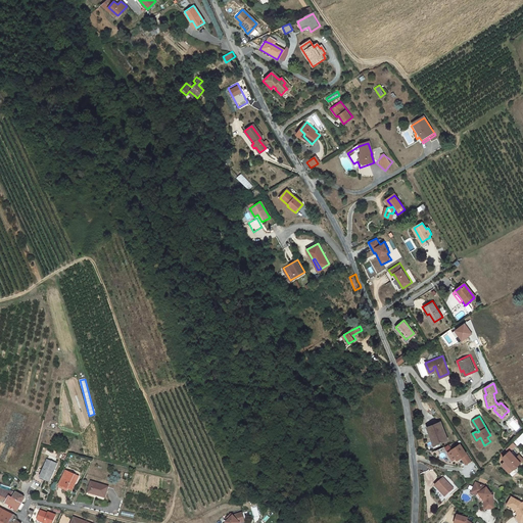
[(447,439),(441,422),(427,427),(429,432),(431,431),(436,444),(440,442),(447,439)]
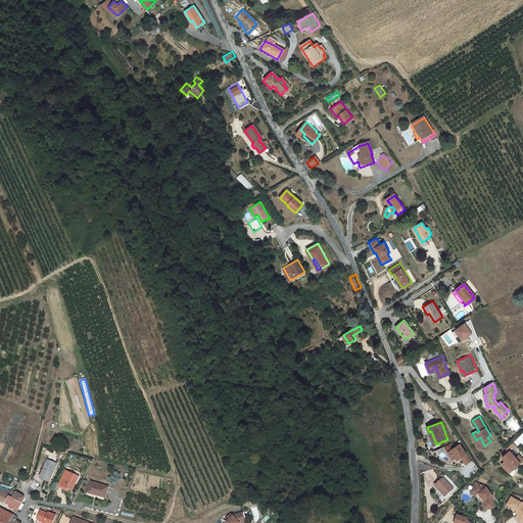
[(427,427),(426,428),(428,433),(434,448),(441,445),(440,442),(436,444),(431,431),(429,432),(427,427)]
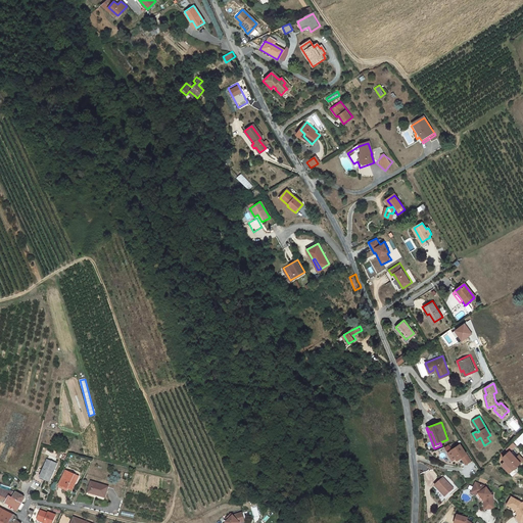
[(522,431),(514,439),(516,442),(520,438),(522,441),(522,431)]
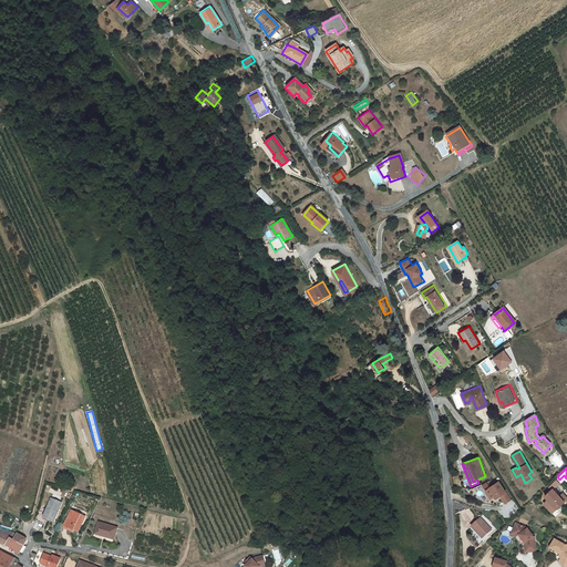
[(521,485),(525,483),(521,474),(516,477),(521,485)]
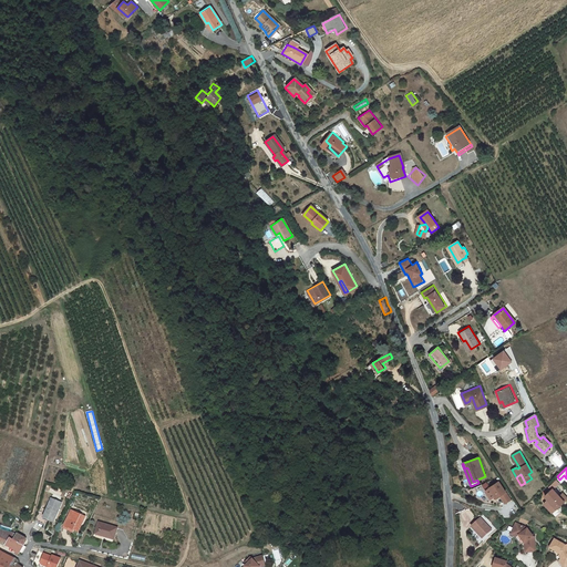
[(558,481),(556,478),(548,485),(550,487),(544,494),(546,496),(549,500),(552,503),(557,506),(566,496),(564,493),(560,496),(558,493),(559,492),(557,490),(556,491),(552,487),(558,481)]
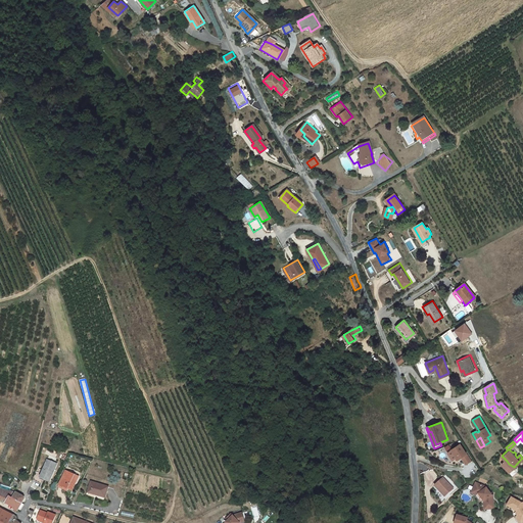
[(461,443),(452,449),(458,460),(463,457),(464,458),(463,460),(466,464),(471,461),(461,443)]
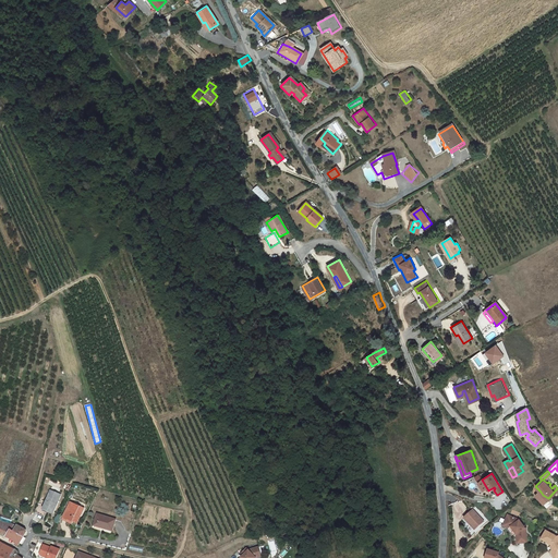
[(61,495),(51,490),(44,508),(53,512),(61,495)]
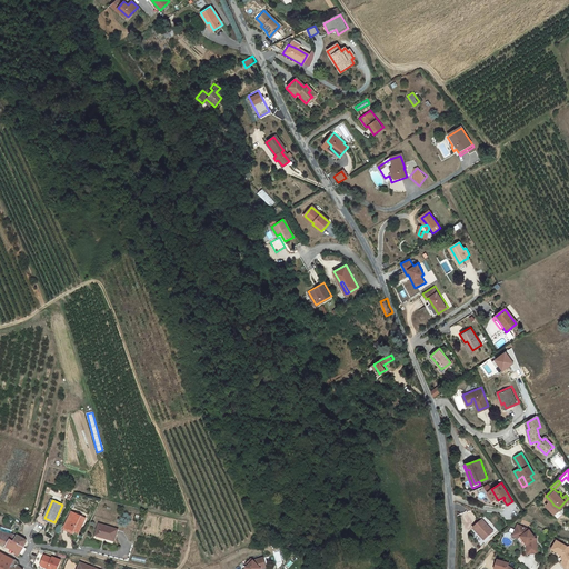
[(87,517),(73,510),(63,527),(73,532),(75,530),(79,532),(87,517)]
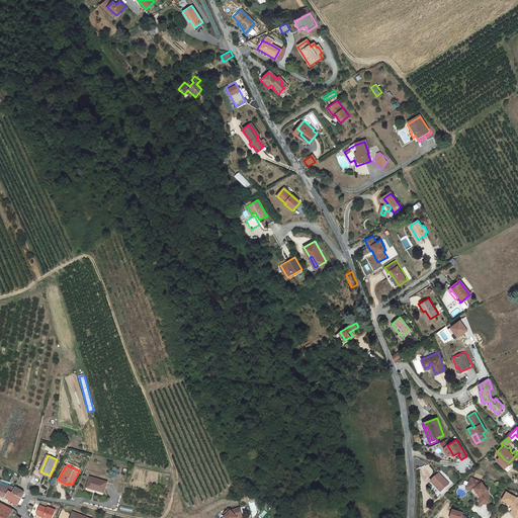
[(447,485),(438,472),(430,480),(439,492),(447,485)]
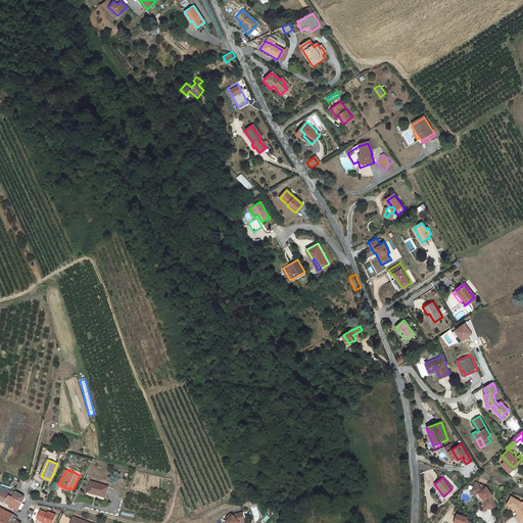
[(107,489),(89,483),(86,492),(95,495),(94,497),(103,502),(107,489)]
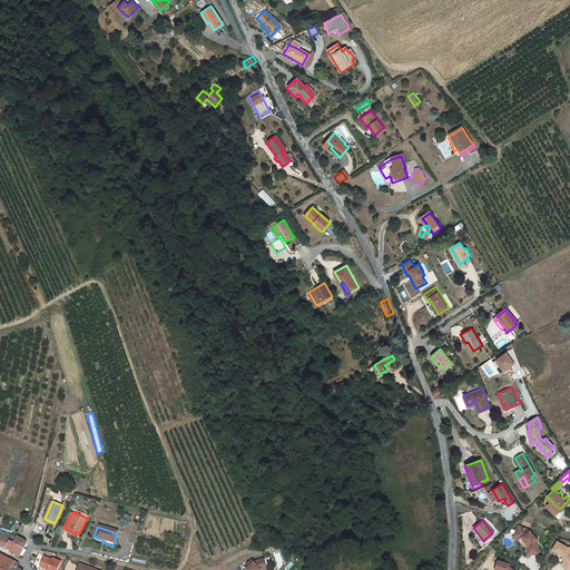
[(517,527),(513,537),(521,539),(528,546),(529,550),(530,556),(540,553),(538,543),(536,543),(536,540),(536,539),(533,537),(533,536),(532,536),(532,534),(531,534),(529,532),(529,531),(517,527)]
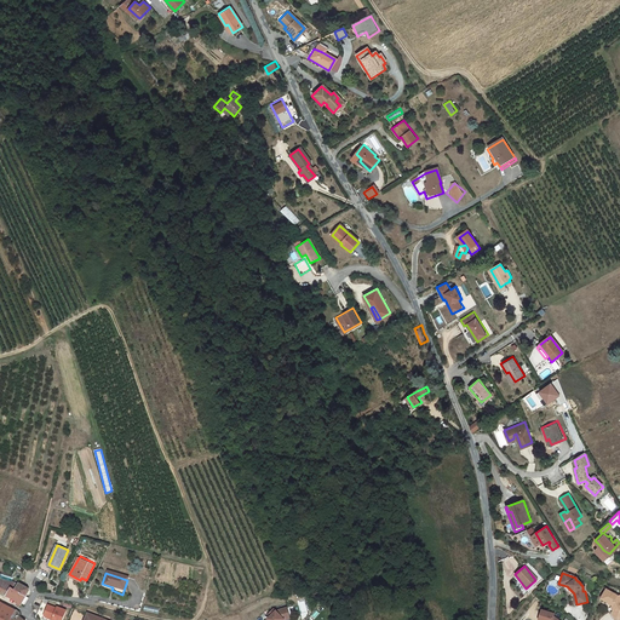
[(35,578),(33,585),(35,589),(41,590),(44,583),(35,578)]
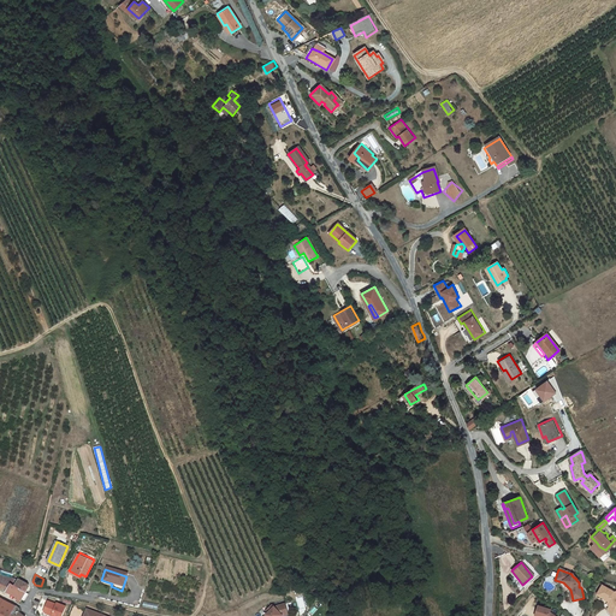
[(5,581),(4,581),(0,586),(0,590),(7,592),(12,585),(16,587),(18,581),(7,576),(5,581)]
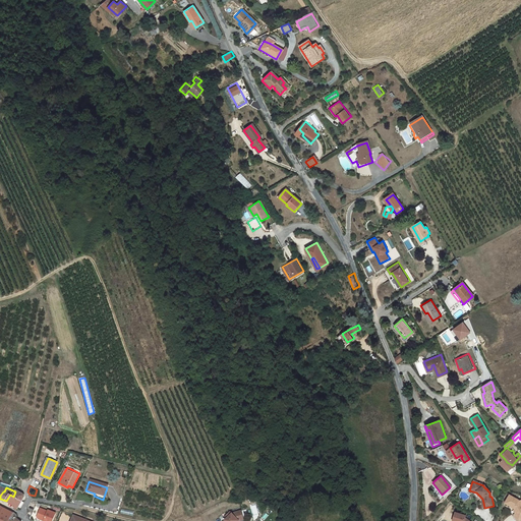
[(24,496),(16,490),(15,491),(13,497),(22,502),(24,498),(24,496)]
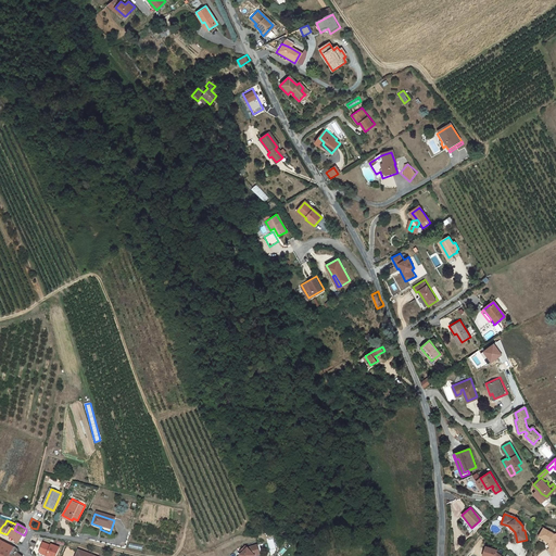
[(501,523),(500,526),(507,528),(513,533),(514,536),(516,536),(515,532),(508,526),(501,523)]
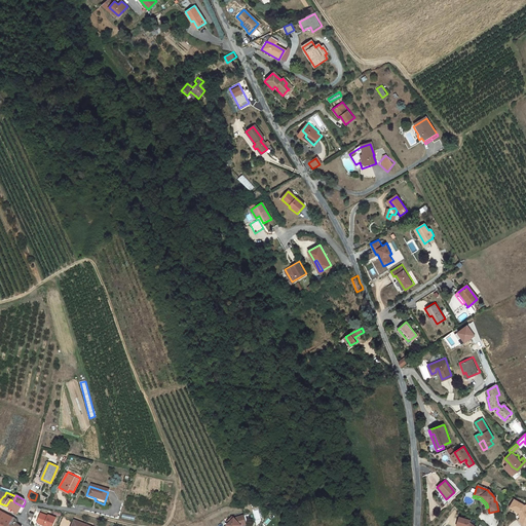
[(14,514),(16,515),(19,513),(23,506),(13,501),(10,499),(6,505),(15,511),(14,514)]
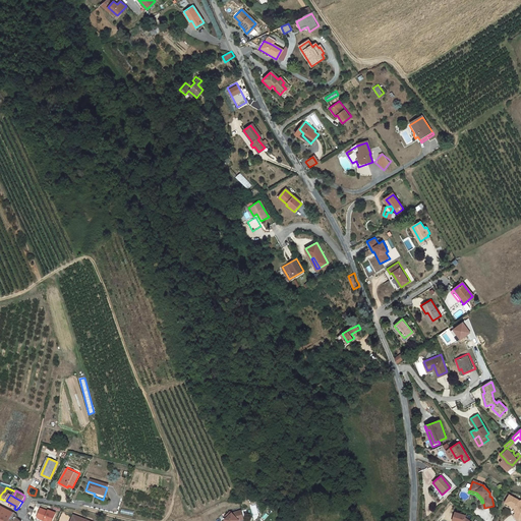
[(511,495),(506,503),(515,508),(514,510),(517,513),(518,513),(520,518),(520,500),(520,501),(511,495)]
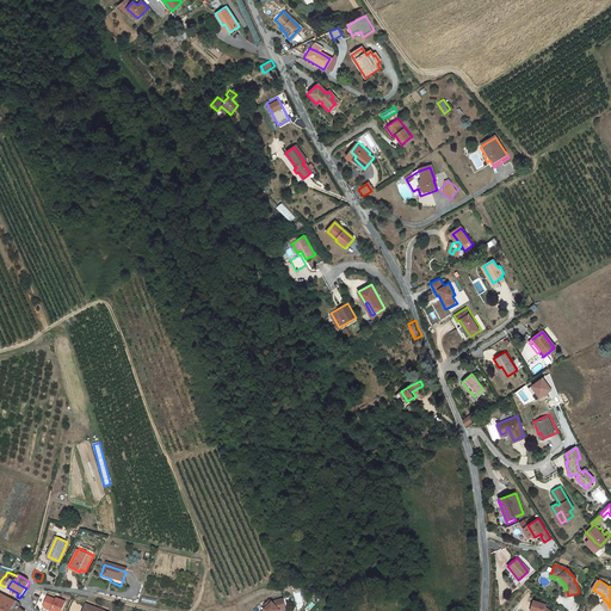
[(50,596),(45,605),(47,608),(53,610),(63,610),(67,603),(59,599),(57,600),(50,596)]
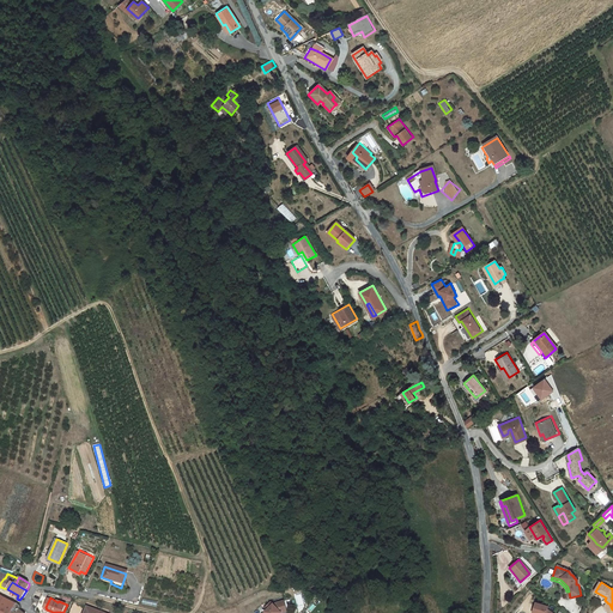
[(11,612),(16,605),(6,600),(4,605),(0,610),(0,612),(11,612)]
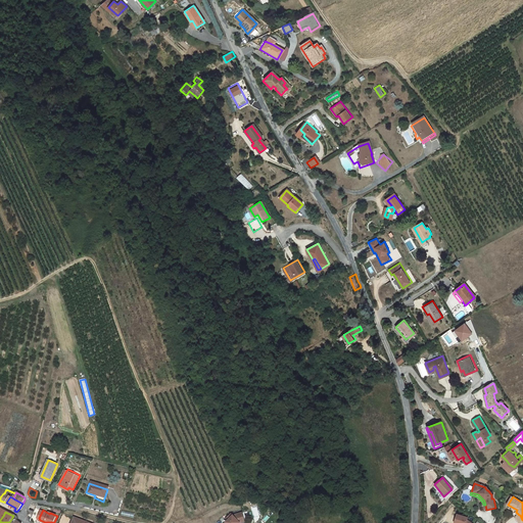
[(229,520),(226,522),(236,522),(239,521),(245,519),(243,513),(236,514),(235,516),(232,514),(229,517),(231,518),(229,520)]
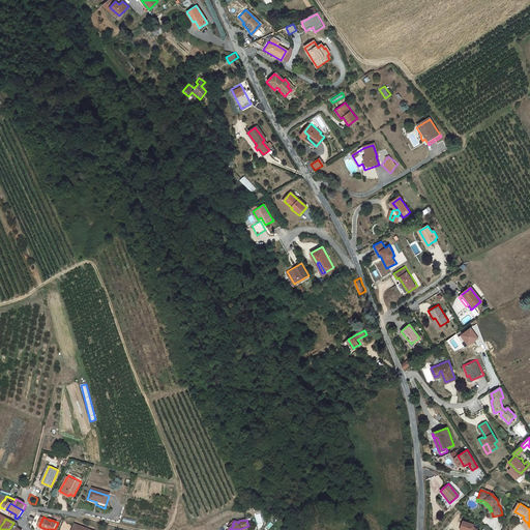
[(462,521),(459,529),(476,529),(473,528),(472,527),(473,525),(462,521)]
